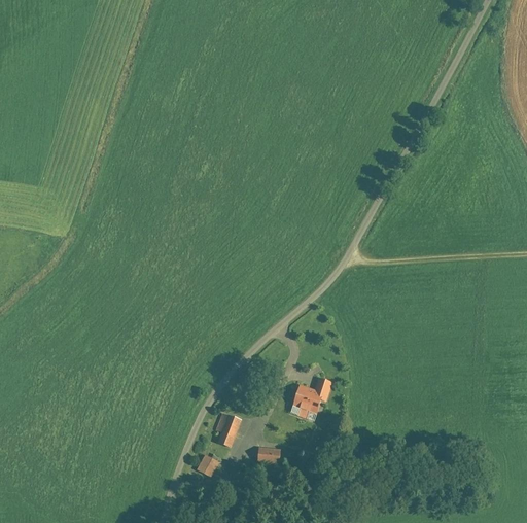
[(300,382),(292,408),(314,416),(323,390),(300,382)]
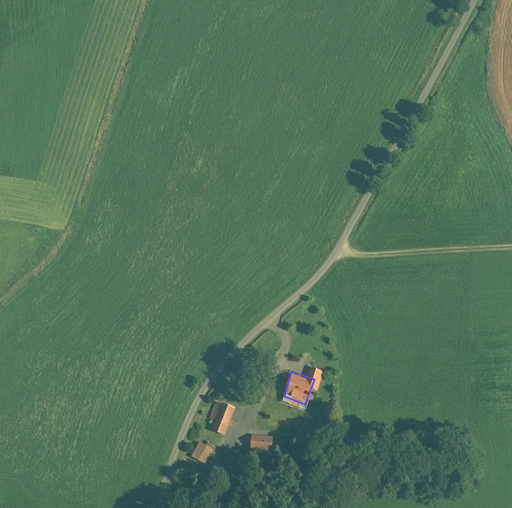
[(205,429),(223,436),(235,404),(217,397),(205,429)]
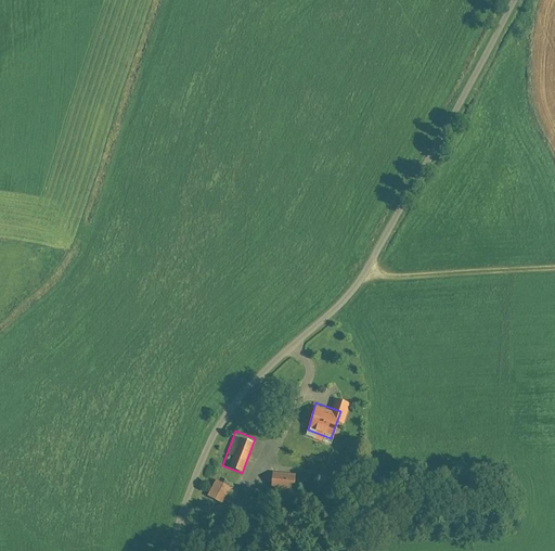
[(272,464),(271,484),(295,486),(297,466),(272,464)]
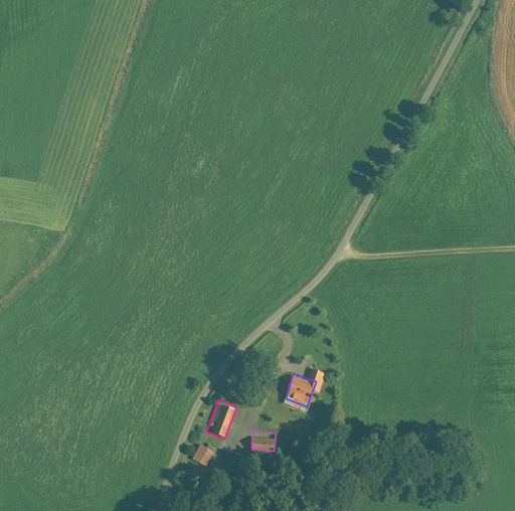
[(195,461),(206,466),(213,449),(201,444),(195,461)]
